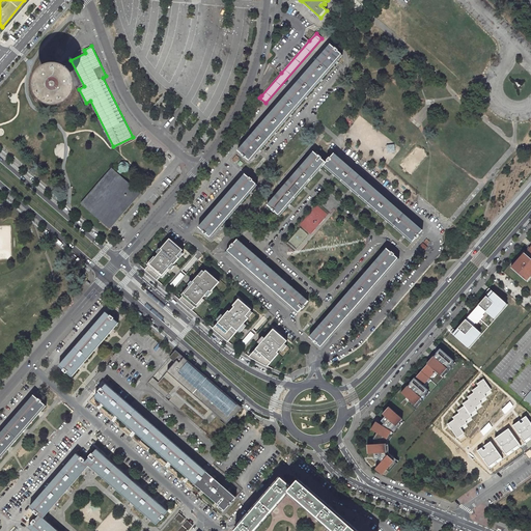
[(330,46),(240,152),(252,164),(260,155),(343,56),(330,46)]
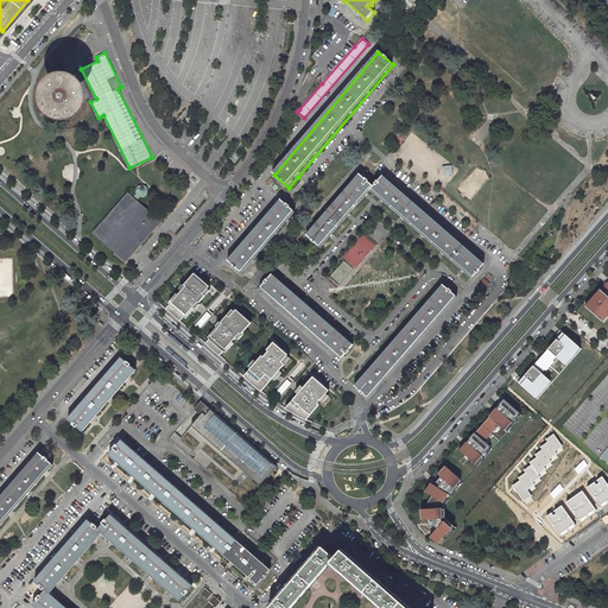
[(64,103),(68,102),(69,101),(70,99),(71,96),(71,95),(71,92),(69,89),(68,87),(64,86),(63,86),(62,86),(59,86),(56,87),(55,89),(54,93),(54,95),(54,96),(55,100),(56,101),(57,102),(61,103),(63,103),(64,103)]
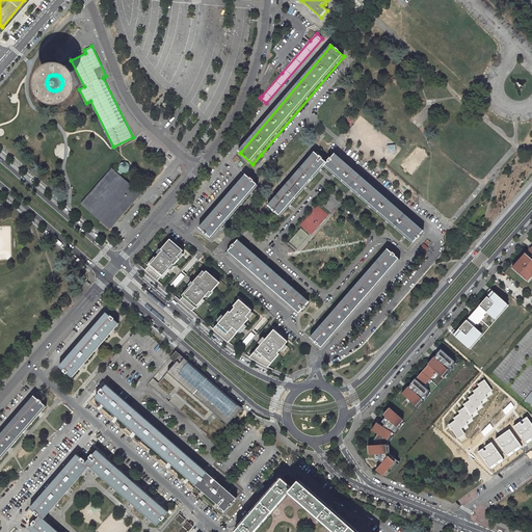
[(395,144),(387,145),(388,154),(396,153),(395,144)]
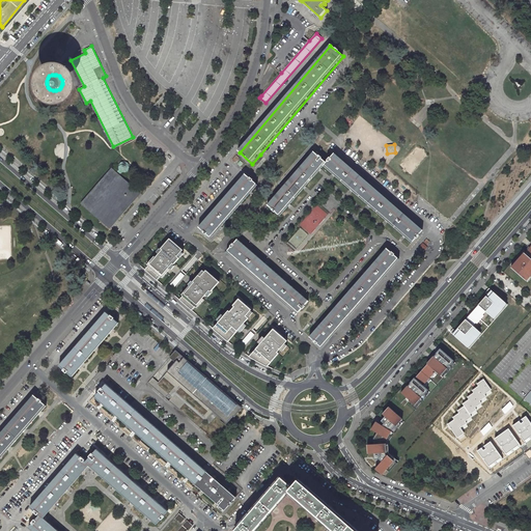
[(423,231),(333,154),(326,162),(313,151),(282,188),(268,205),(280,216),(287,206),(289,204),(303,189),(305,187),(318,170),(320,169),(324,166),(333,174),(334,175),(351,189),(352,191),(368,204),(370,206),(385,220),(387,222),(403,235),(406,236),(412,242),(413,244),(423,231)]
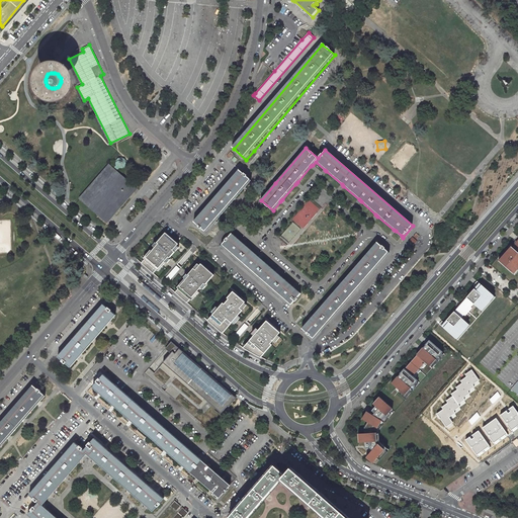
[(109,164),(79,199),(100,217),(108,207),(113,212),(136,187),(117,171),(120,168),(121,168),(123,168),(125,168),(125,166),(127,161),(122,156),(118,158),(116,160),(115,162),(116,166),(114,168),(109,165),(109,164)]
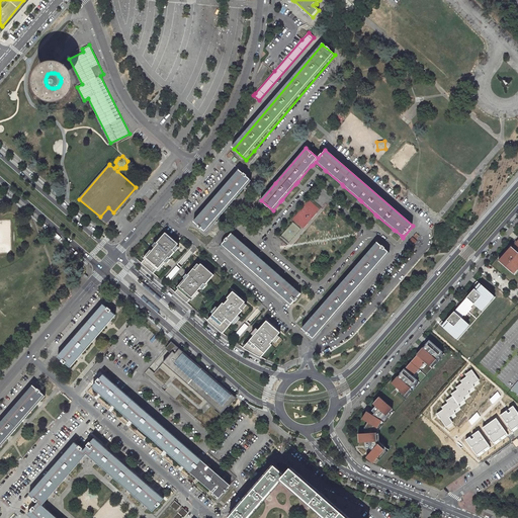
[(251,181),(239,171),(195,223),(206,233),(251,181)]
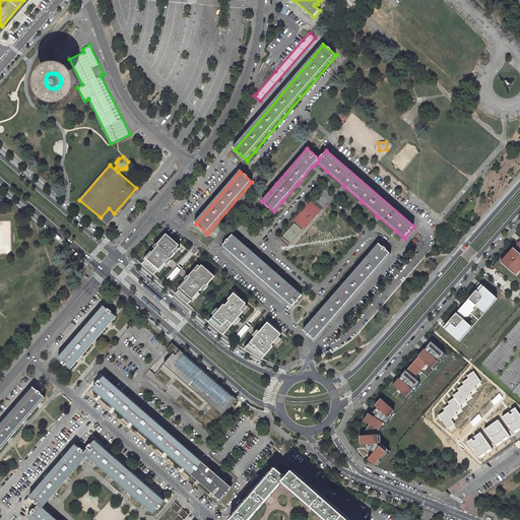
[(437,195),(442,200),(449,193),(445,188),(437,195)]
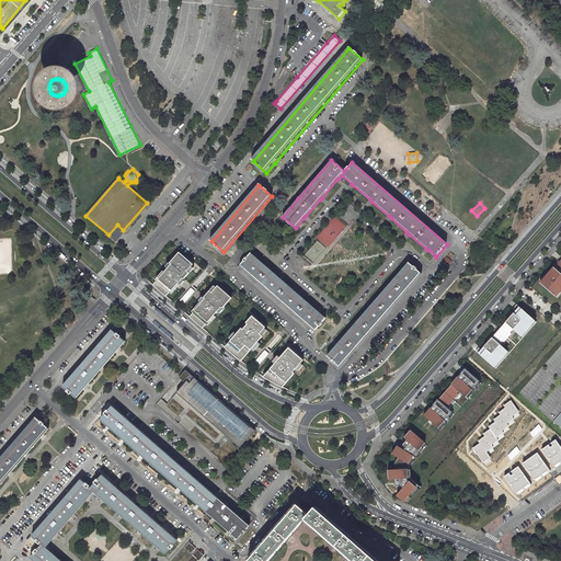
[(114,240),(123,230),(117,225),(109,235),(114,240)]
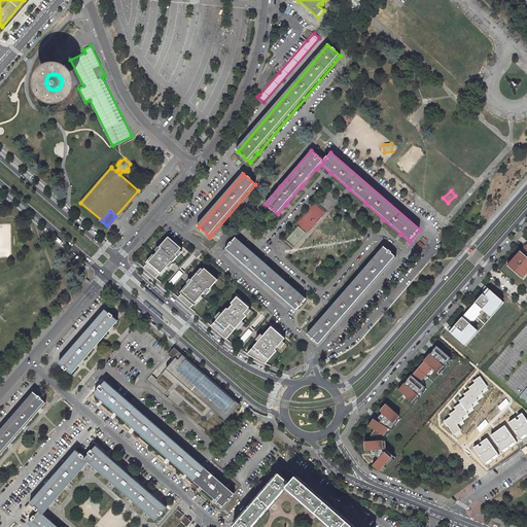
[(181,248),(169,237),(160,247),(162,248),(154,255),(153,254),(146,262),(147,265),(144,268),(153,276),(156,278),(160,275),(161,276),(166,271),(168,268),(167,267),(172,261),(173,262),(173,261),(180,254),(178,252),(181,248)]
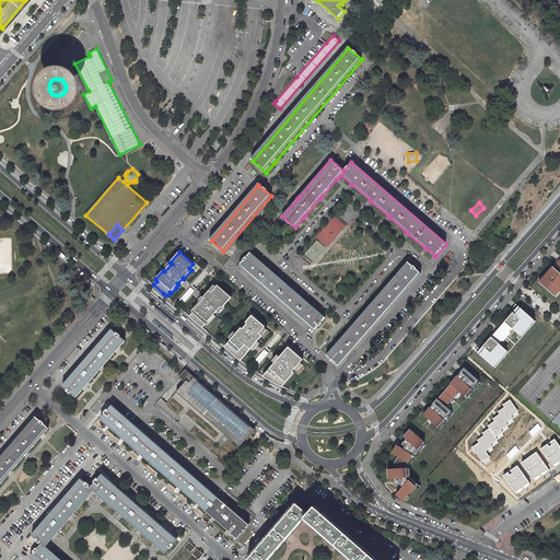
[(556,259),(537,280),(557,298),(559,293),(559,253),(559,255),(556,259)]
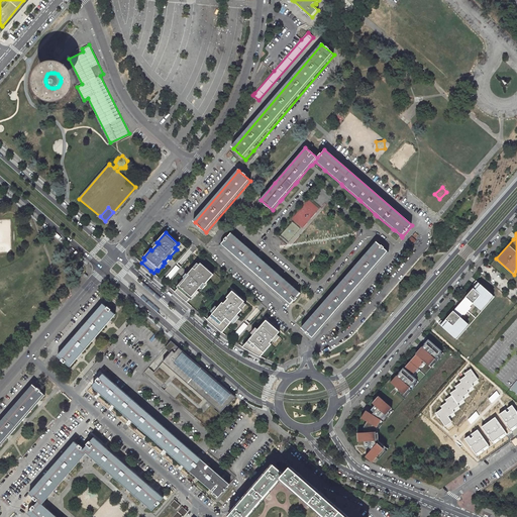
[(240,242),(231,235),(221,246),(290,306),(300,295),(292,288),(275,273),(257,257),(240,242)]
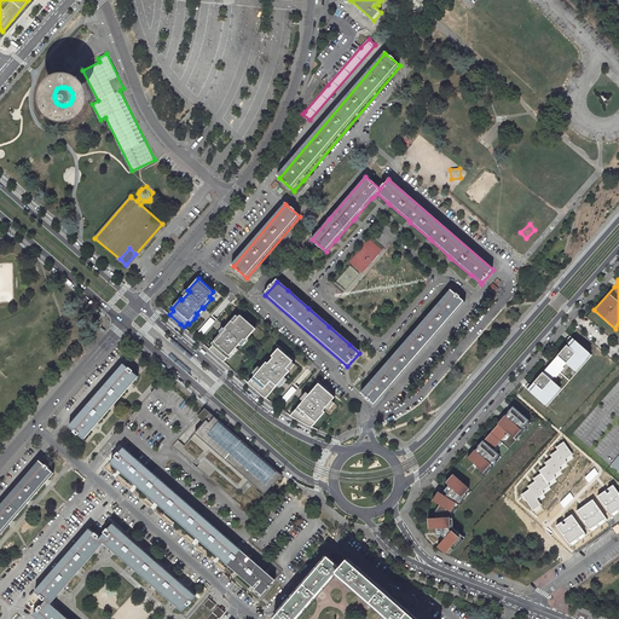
[(466,301),(451,289),(445,296),(444,299),(443,300),(427,318),(426,319),(424,320),(410,337),(408,340),(406,341),(392,359),(391,360),(388,362),(374,379),(372,381),(370,383),(362,393),(375,405),(466,301)]
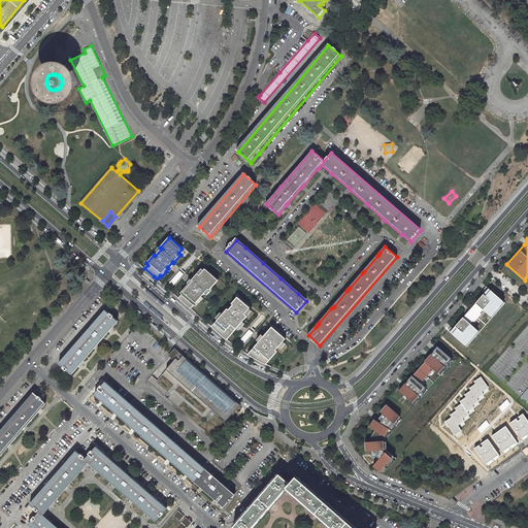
[(183,294),(178,298),(191,308),(194,304),(196,306),(203,298),(201,296),(208,289),(209,290),(211,288),(218,279),(205,269),(201,272),(200,271),(192,279),(193,281),(189,286),(188,285),(180,293),(183,294)]
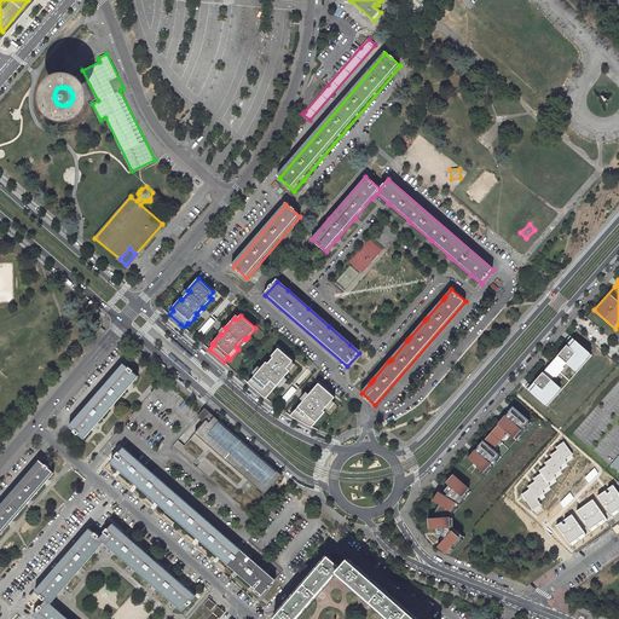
[(528,382),(525,387),(547,406),(593,356),(571,336),(566,341),(549,359),(545,364),(528,382)]
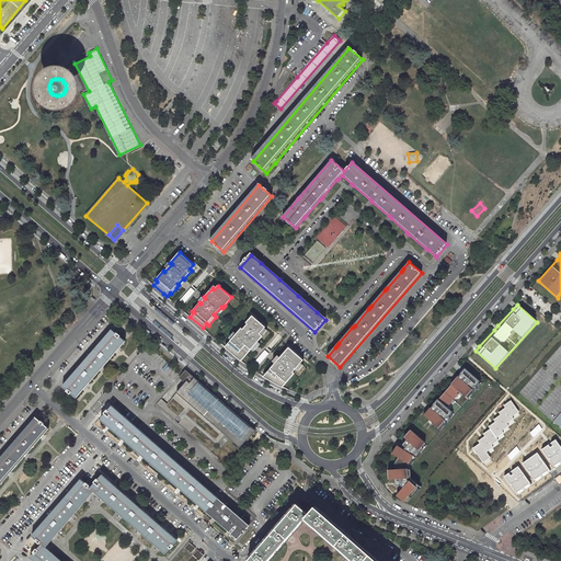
[(265,327),(252,316),(245,322),(248,323),(243,330),(241,328),(238,332),(236,331),(231,334),(235,336),(225,347),(227,350),(239,359),(241,361),(251,348),(253,351),(258,346),(260,344),(258,342),(263,336),(262,335),(267,330),(265,328),(265,327)]
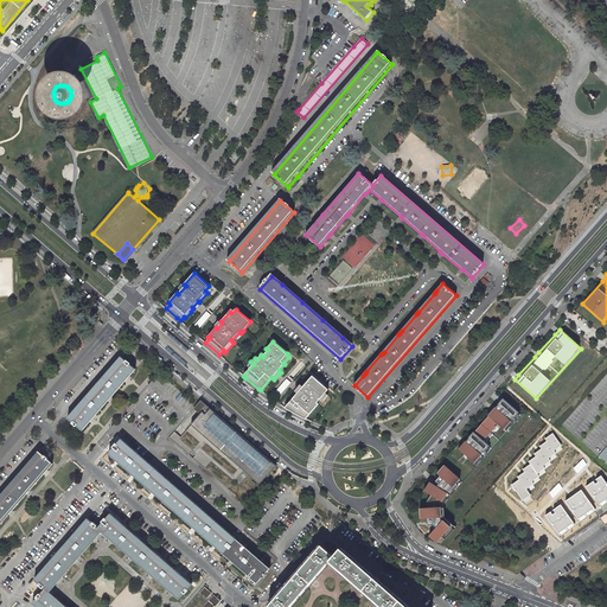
[(135,369),(121,357),(121,358),(119,360),(69,420),(82,430),(93,417),(110,397),(128,376),(129,375),(135,369)]
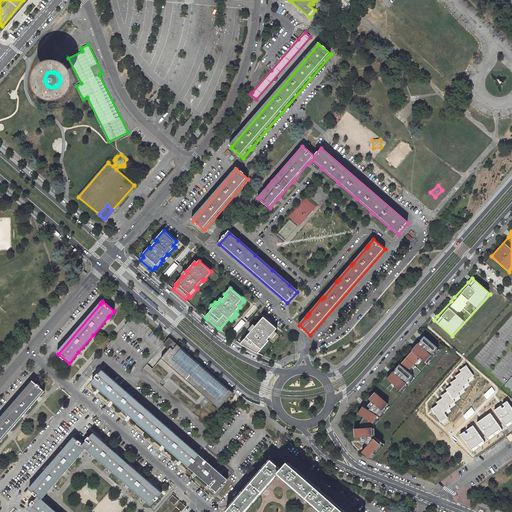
[(277,328),(263,317),(254,327),(252,326),(249,330),(251,331),(240,344),(254,351),(258,353),(269,340),(267,339),(271,335),(272,337),(276,333),(274,331),(277,328)]
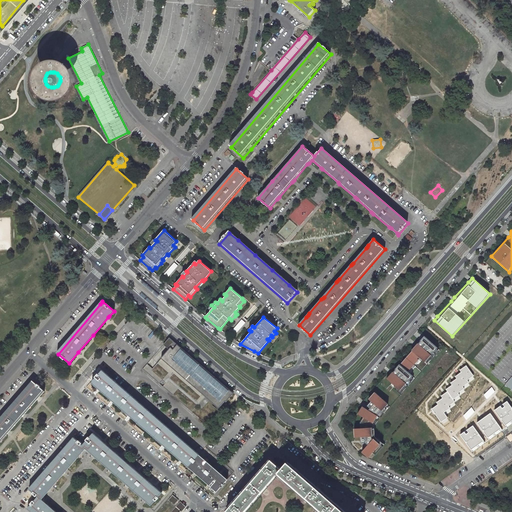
[(436,347),(424,336),(422,338),(420,341),(417,344),(416,346),(414,347),(401,363),(411,372),(422,360),(436,347)]
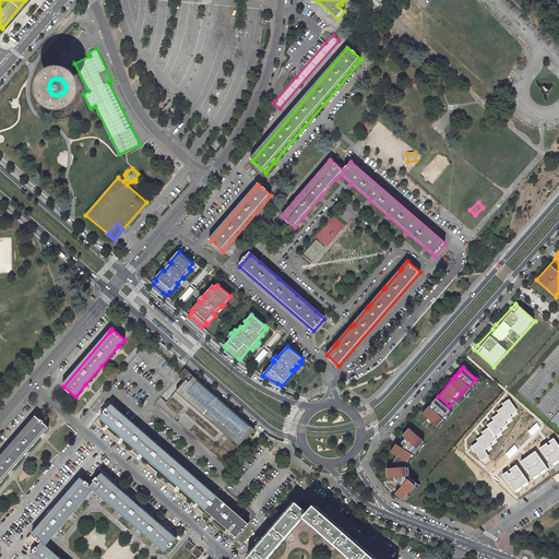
[(188,381),(192,376),(185,369),(180,373),(178,376),(183,381),(186,379),(188,381)]
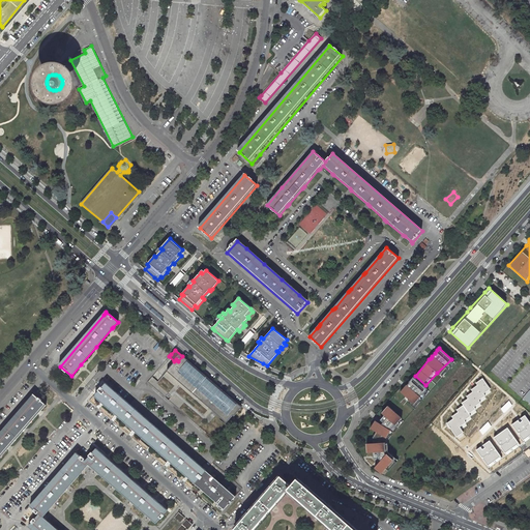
[(174,361),(167,371),(178,380),(213,411),(227,422),(240,407),(182,356),(178,361),(176,359),(174,361)]
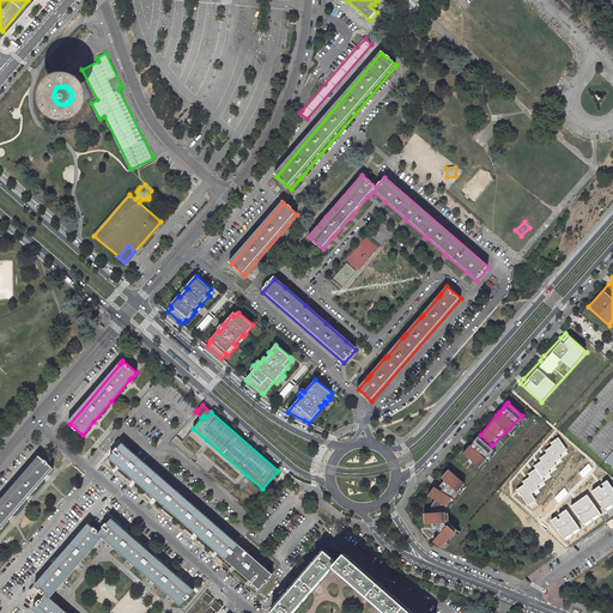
[(492,445),(480,435),(469,445),(468,447),(467,448),(463,453),(480,468),(498,450),(492,445)]
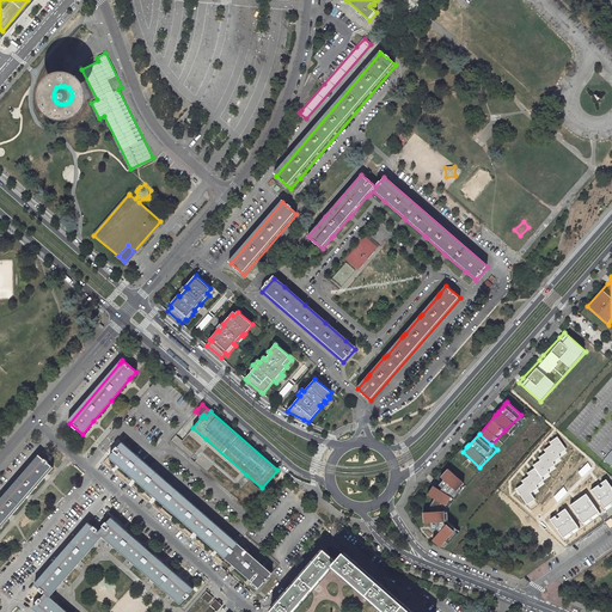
[(560,454),(565,448),(558,436),(550,441),(551,445),(544,450),(546,452),(539,458),(540,460),(533,465),(534,467),(527,473),(528,476),(521,481),(524,483),(516,489),(527,505),(534,499),(531,494),(538,488),(537,485),(544,481),(542,478),(550,472),(548,470),(555,464),(554,461),(561,457),(560,454)]
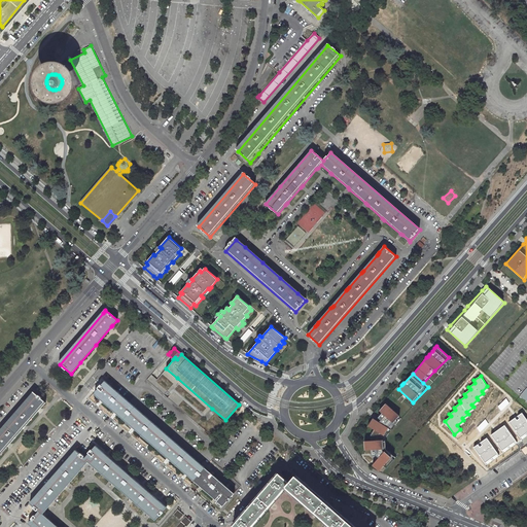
[(204,466),(106,382),(102,386),(101,385),(98,388),(100,389),(96,394),(195,480),(206,467),(204,466)]
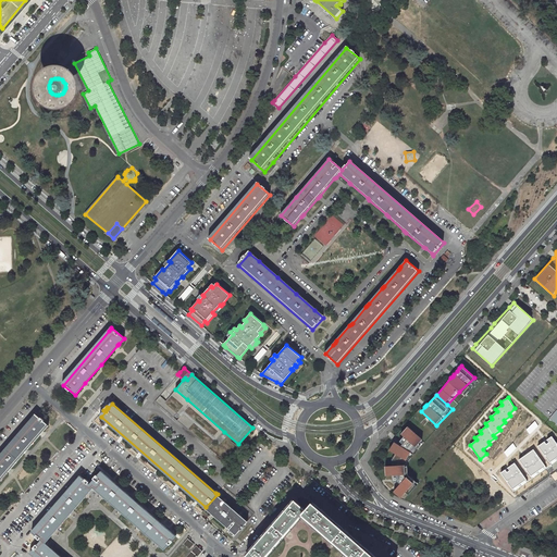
[(41,417),(36,412),(0,454),(0,479),(9,469),(26,449),(40,432),(48,423),(44,420),(45,419),(41,417)]
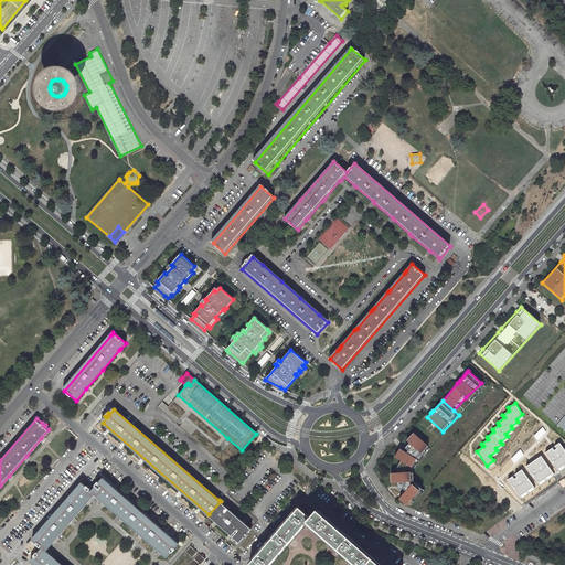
[(430,448),(414,433),(404,445),(403,446),(400,448),(400,449),(394,457),(401,460),(402,461),(406,464),(414,468),(430,448)]
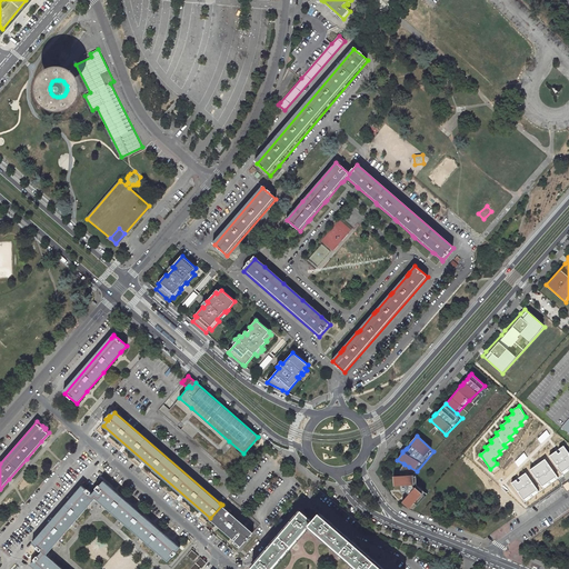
[(549,456),(562,472),(568,467),(568,452),(563,446),(549,456)]
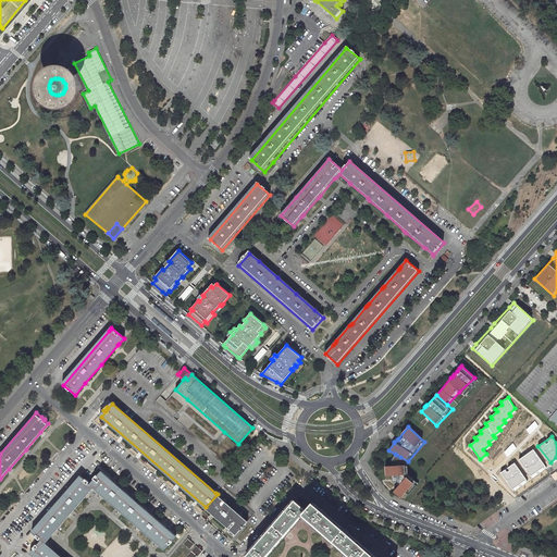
[(519,460),(532,479),(546,468),(533,450),(519,460)]
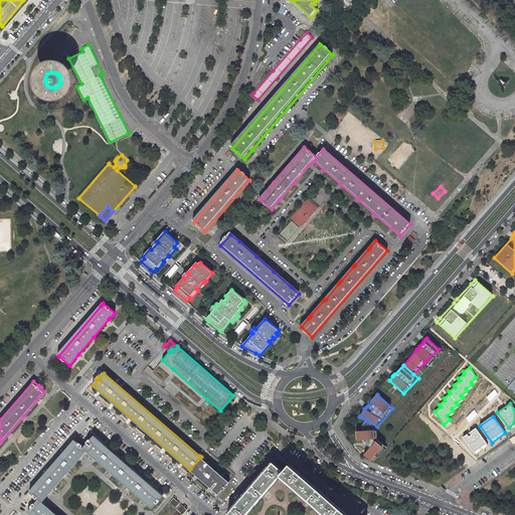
[(362,430),(356,430),(356,441),(362,440),(362,444),(363,445),(368,445),(371,447),(364,455),(372,462),(386,446),(377,440),(377,430),(373,430),(363,430),(362,430)]
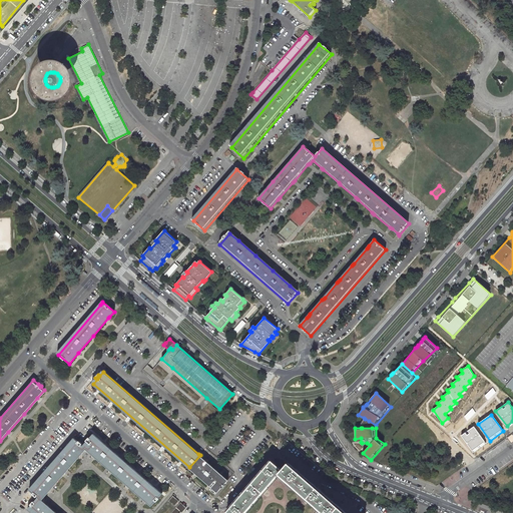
[(460,438),(471,452),(484,444),(474,429),(460,438)]
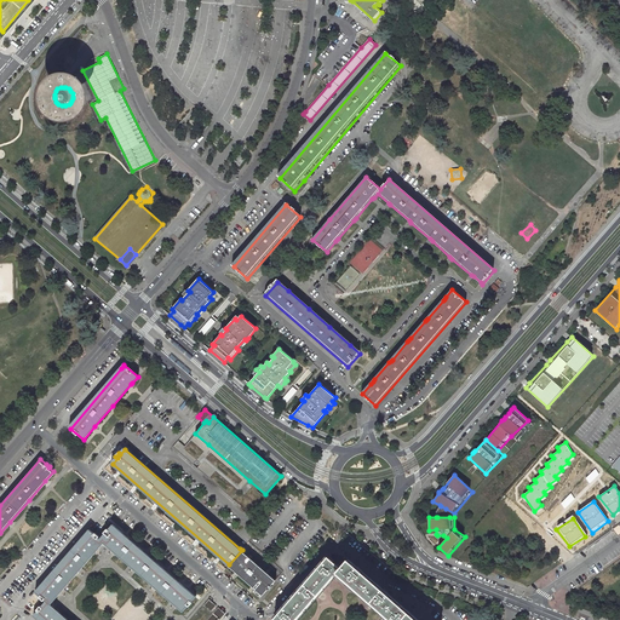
[(197,596),(114,524),(102,539),(91,529),(36,592),(47,601),(35,616),(40,619),(68,619),(63,615),(51,604),(62,592),(79,573),(96,554),(105,541),(122,556),(141,572),(158,586),(177,603),(185,610),(197,596)]
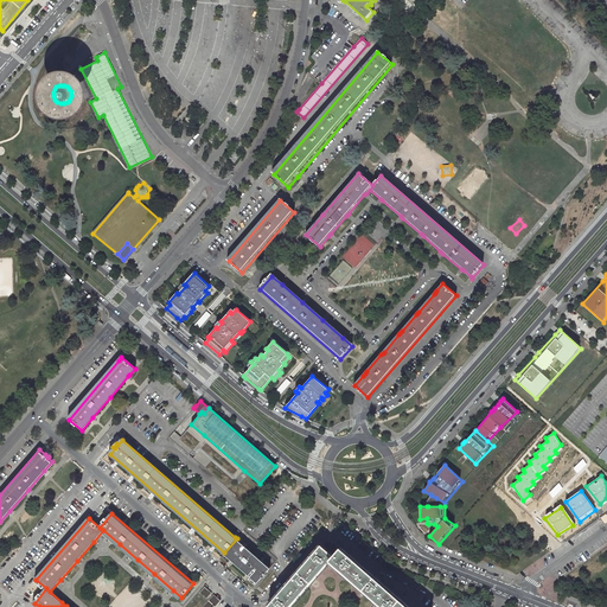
[(410,606),(342,548),(334,556),(321,545),(270,605),(272,606),(289,606),(331,561),(384,606),(410,606)]
